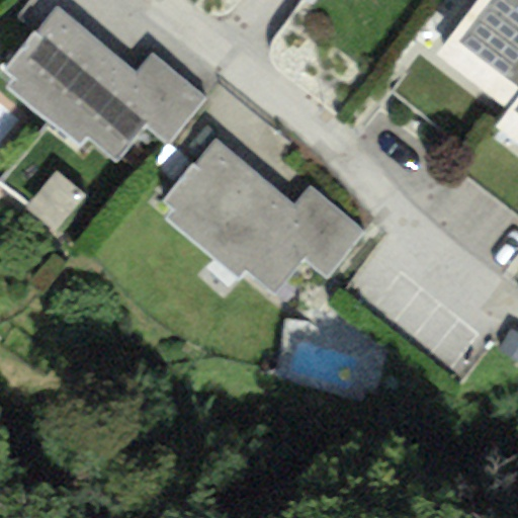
[(297,0),(310,9),(317,0),(297,0)]
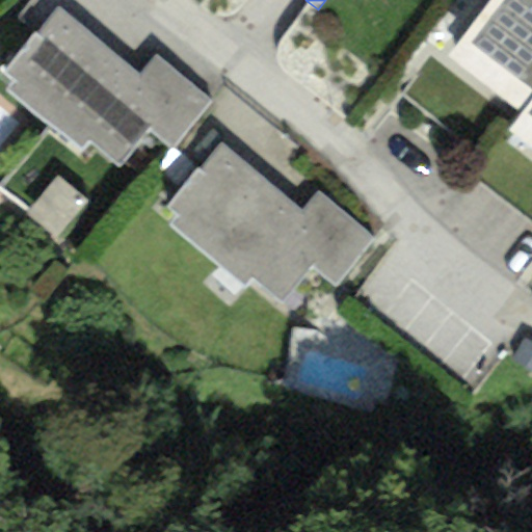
[(531,150),(531,0),(489,0),(446,57),(521,115),(508,131),(531,150)]
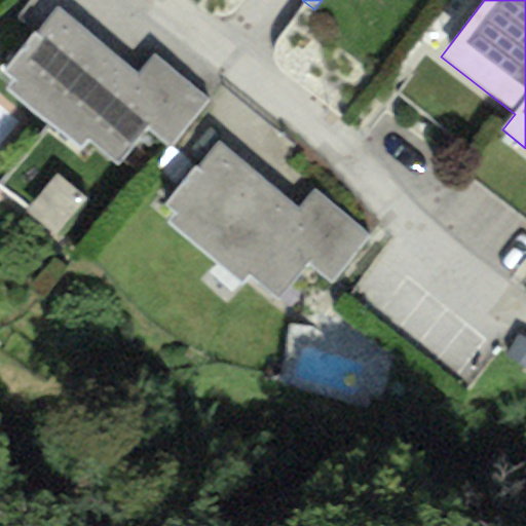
[(145,129),(168,148),(205,100),(151,54),(136,73),(57,5),(1,70),(12,79),(5,87),(80,150),(87,141),(115,164),(145,129)]
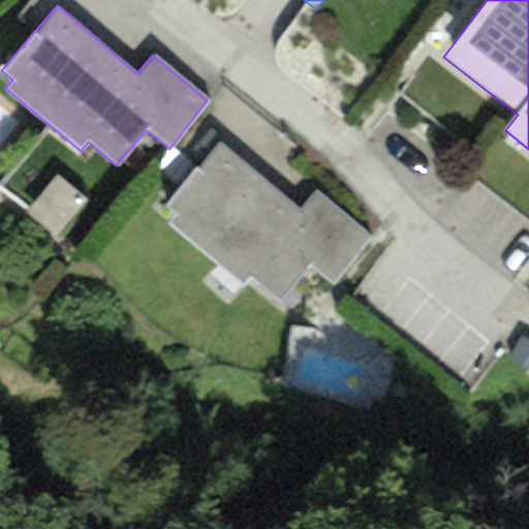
[(308,266),(332,285),(369,237),(314,190),(299,210),(219,141),(163,206),(175,216),(167,224),(243,287),(250,278),(278,301),(308,266)]
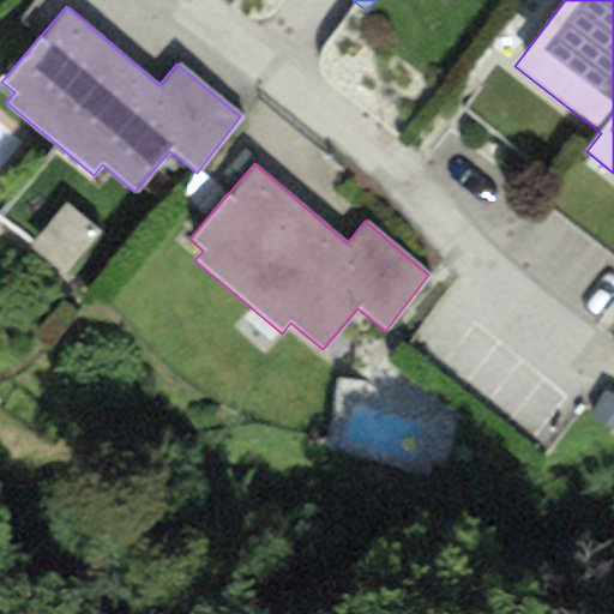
[(37,247),(62,218),(35,193),(10,221),(37,247)]
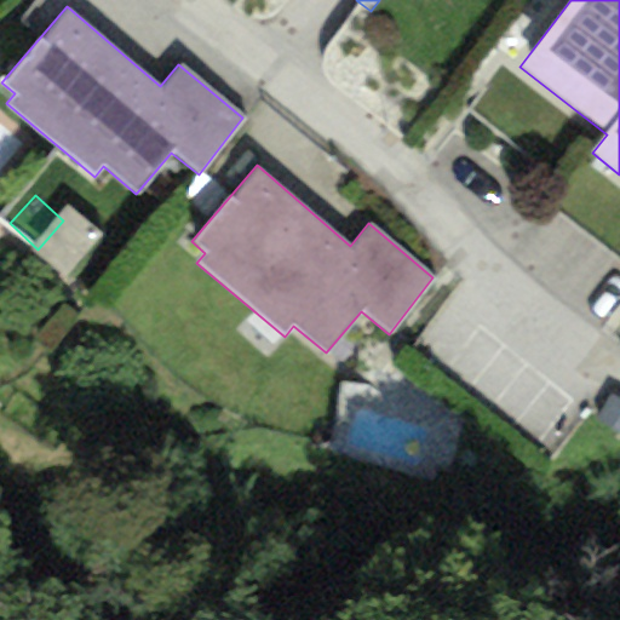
[(68,279),(102,241),(74,217),(40,254),(68,279)]
